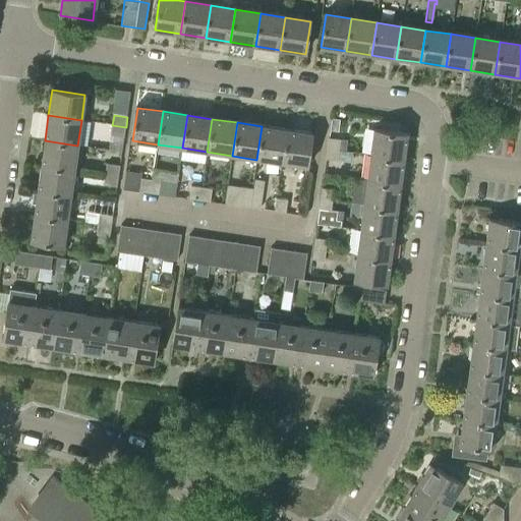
[(124,137),(126,127),(112,125),(111,135),(124,137)]
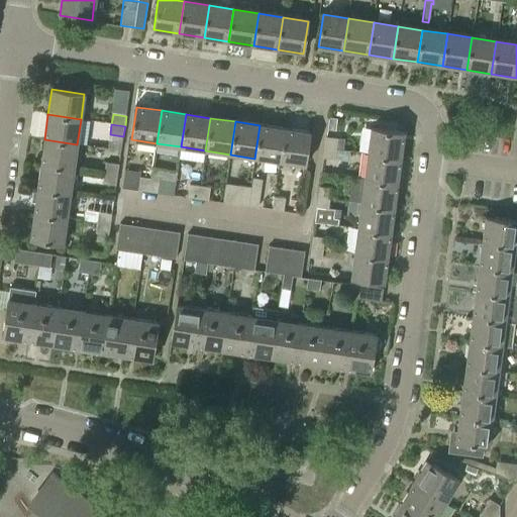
[(280,162),(284,129),(260,125),(254,159),(280,162)]
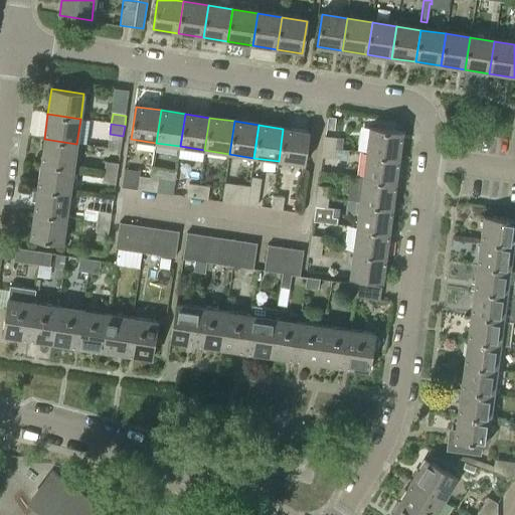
[(304,165),(309,133),(283,129),(279,161),(304,165)]
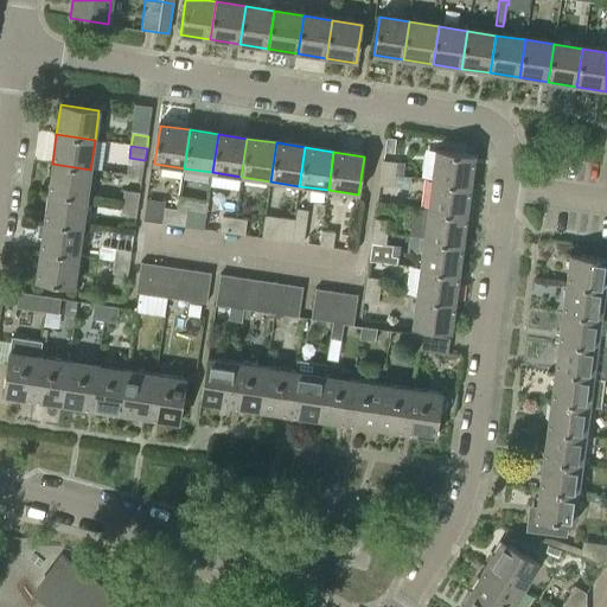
[(470,186),(474,157),(435,152),(432,181),(470,186)]
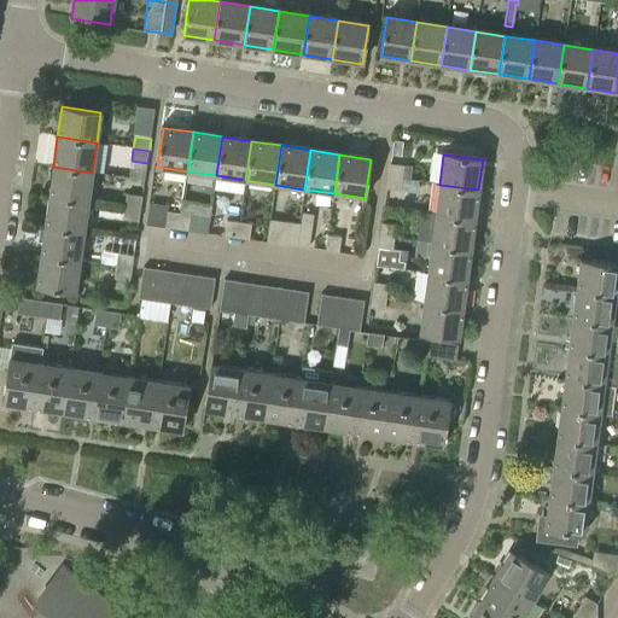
[(401,180),(401,179),(403,165),(390,164),(388,178),(401,180)]
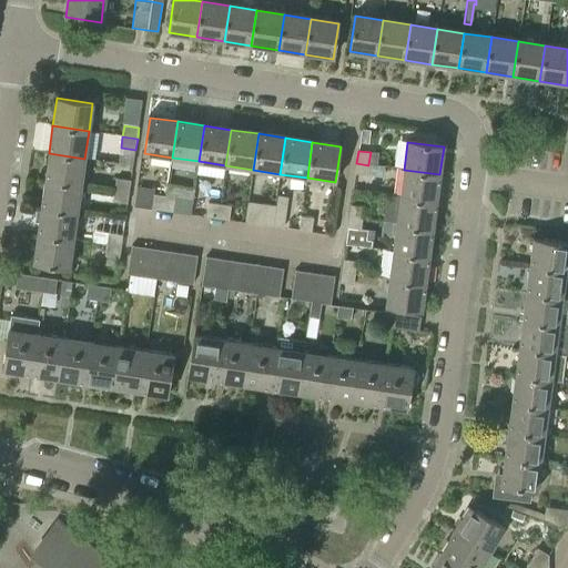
[(80,185),(84,159),(49,153),(44,180),(80,185)]
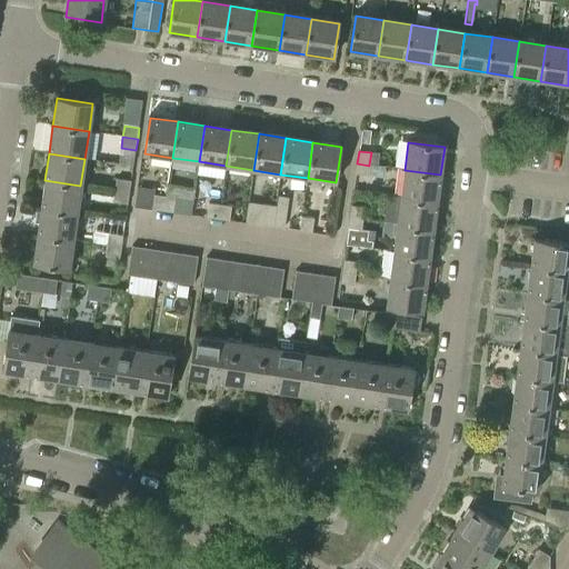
[(357,163),(356,175),(368,176),(383,178),(385,166),(369,165),(369,166),(357,163)]
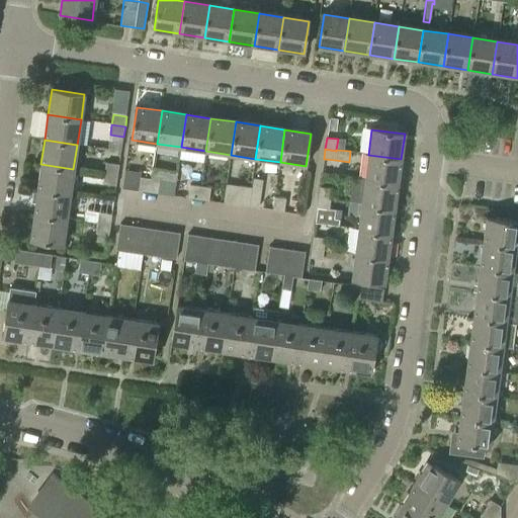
[(149,192),(151,179),(140,178),(141,171),(135,171),(137,152),(127,150),(121,188),(149,192)]
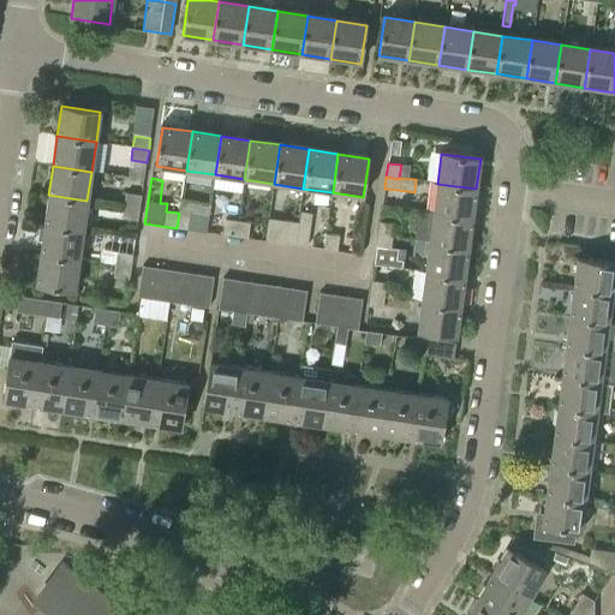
[(472,219),(476,189),(437,184),(434,214),(472,219)]
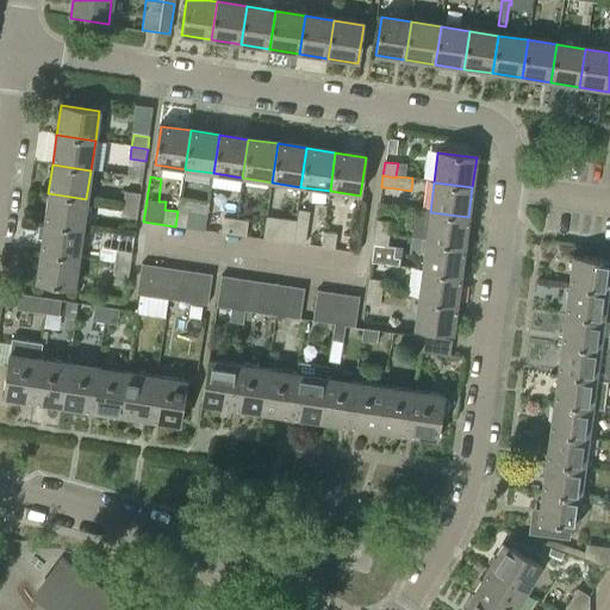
[(81,229),(86,199),(48,193),(43,223),(81,229)]
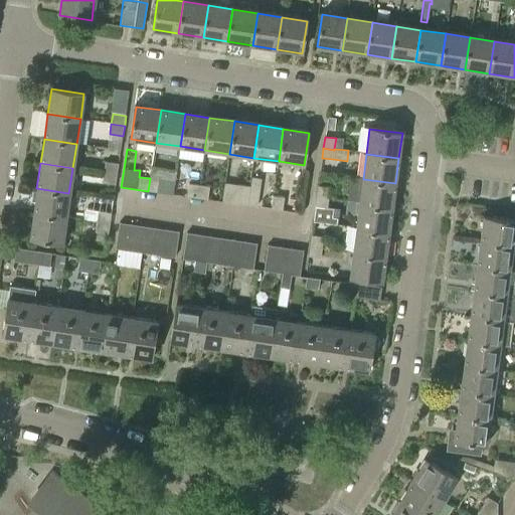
[(118,175),(119,164),(106,163),(105,173),(118,175)]
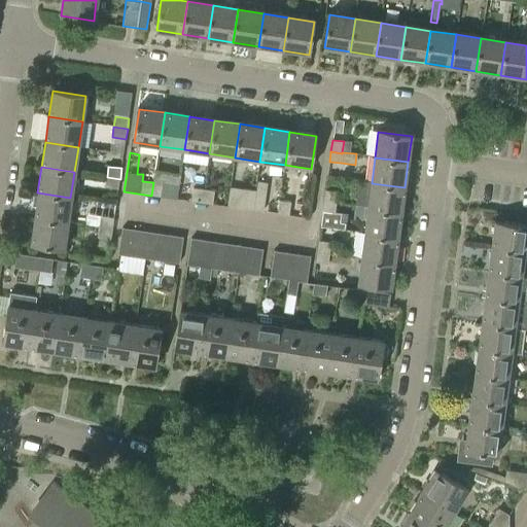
[(118,189),(120,179),(107,177),(105,187),(118,189)]
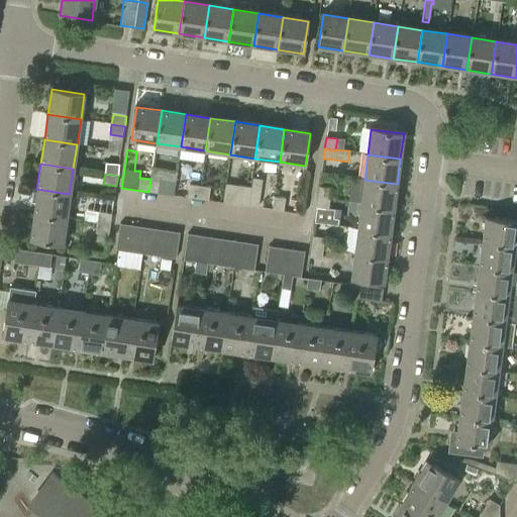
[(250,187),(247,205),(273,209),(274,198),(276,188),(262,186),(263,179),(252,177),(251,187),(250,187)]
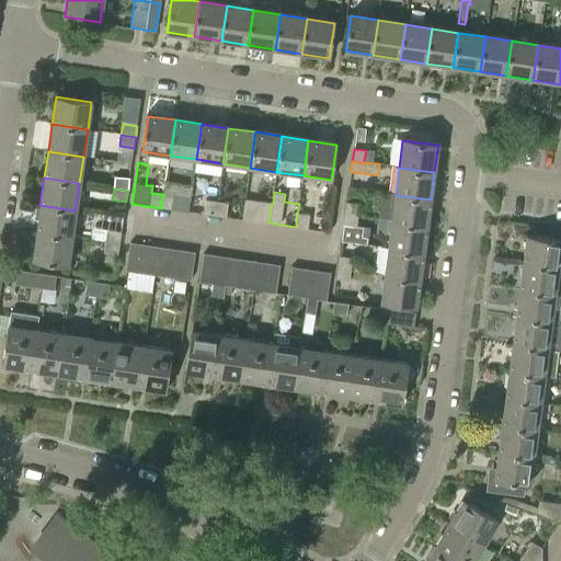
[(171,210),(173,196),(163,194),(161,208),(171,210)]
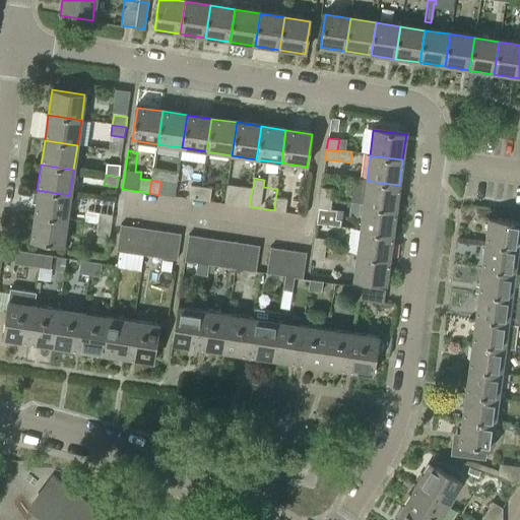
[(396,209),(399,185),(367,181),(364,202),(363,205),(396,209)]
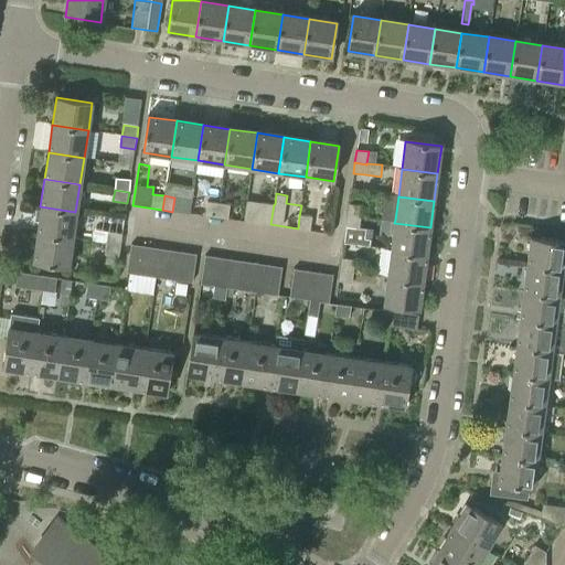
[(270,224),(274,203),(246,200),(243,223),(270,226),(270,224)]
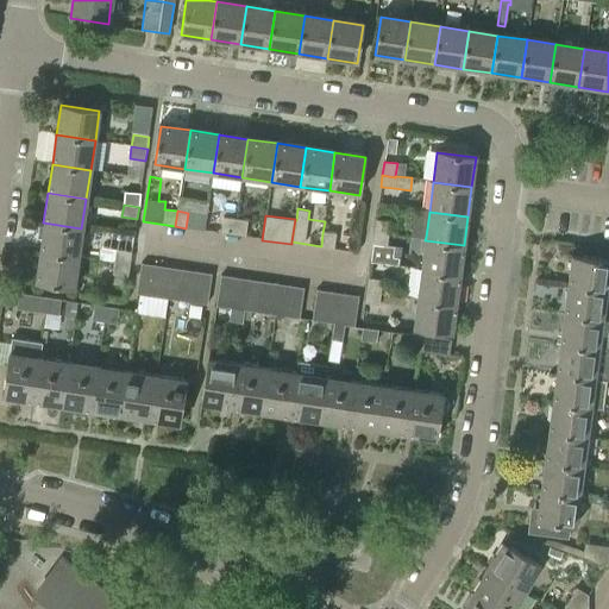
[(233,236),(236,220),(223,218),(220,233),(233,236)]
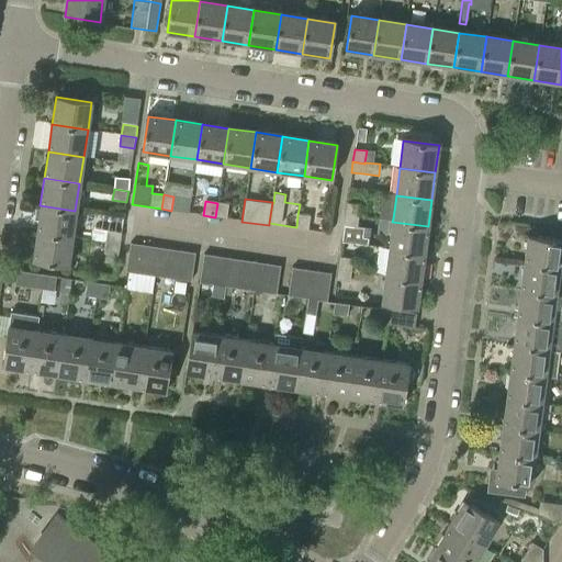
[(225,218),(227,204),(217,203),(215,217),(225,218)]
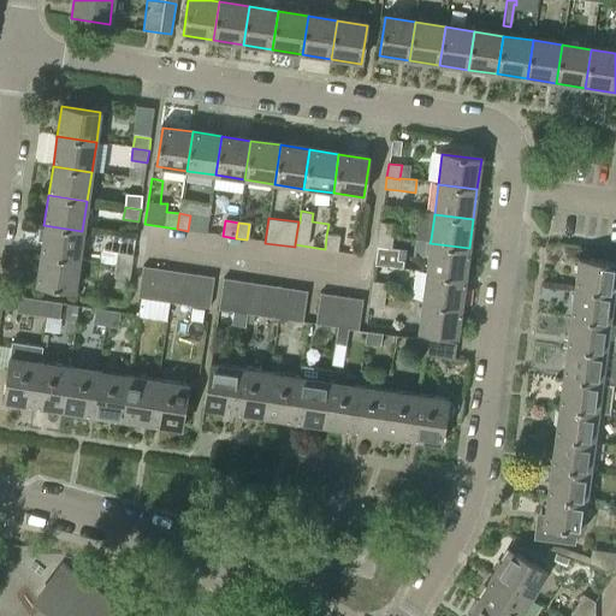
[(391,238),(394,225),(380,223),(378,236),(391,238)]
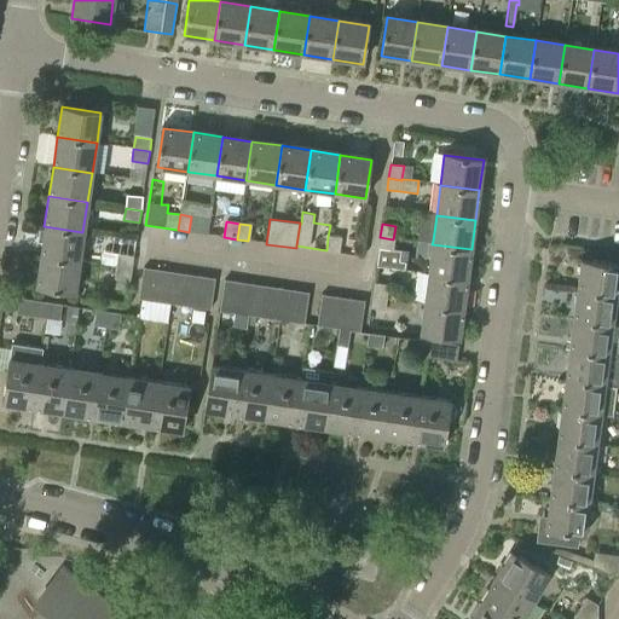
[(79,261),(82,232),(44,226),(40,256),(79,261)]
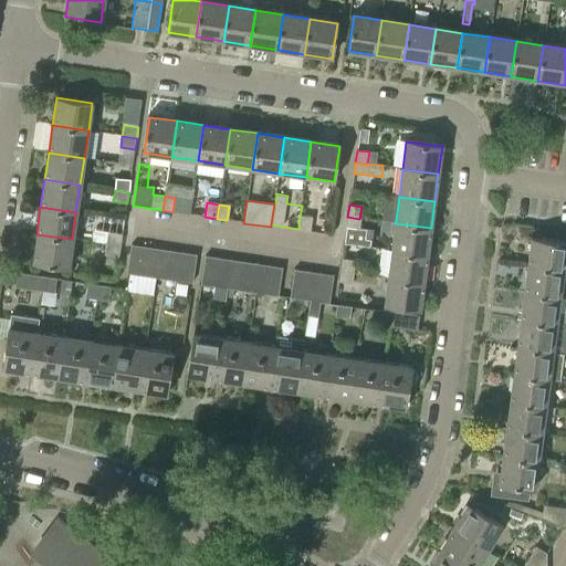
[(125,229),(126,217),(103,216),(103,227),(125,229)]
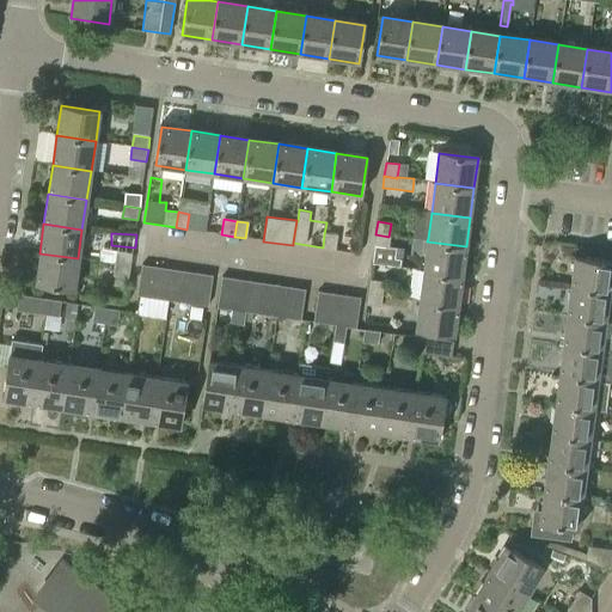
[(324,234),(323,248),(335,249),(336,236),(330,236),(324,234)]
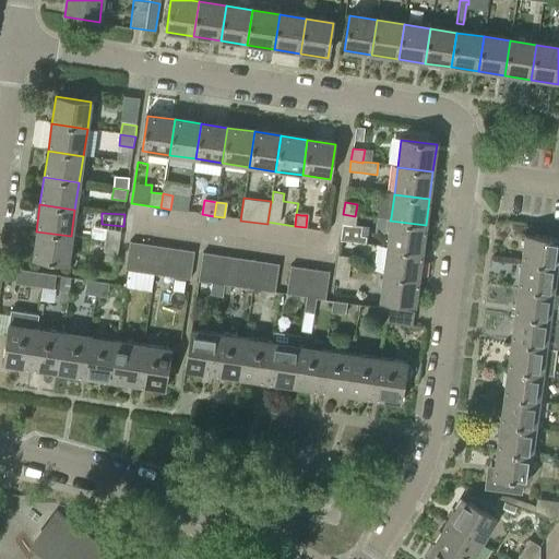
[(367,244),(369,227),(354,225),(355,216),(343,214),(342,224),(339,240),(367,244)]
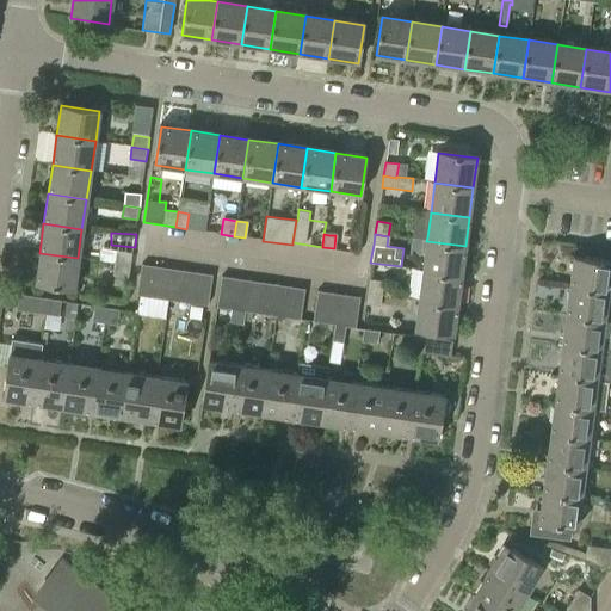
[(461,276),(466,246),(426,241),(427,238),(413,236),(411,252),(425,253),(423,271),(461,276)]
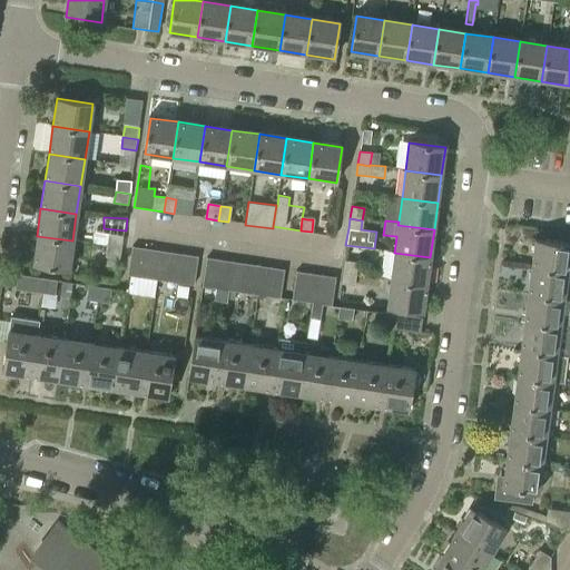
[(121,248),(123,246),(124,237),(108,235),(107,246),(121,248)]
